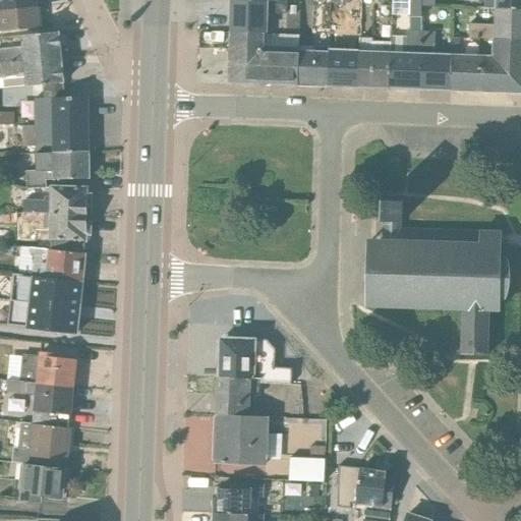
[(0,0),(0,12),(38,8),(37,0),(0,0)]
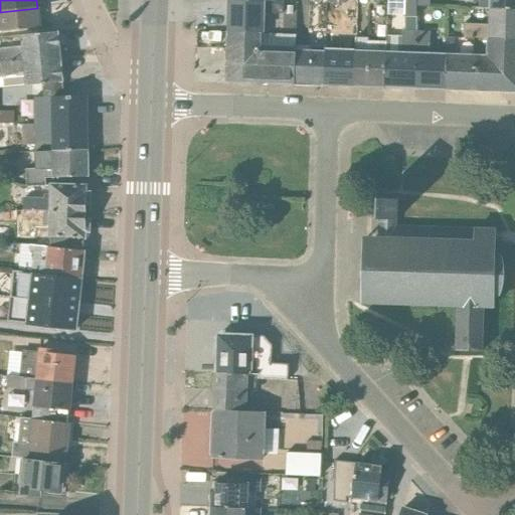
[(414,89),(416,31),(417,0),(404,0),(404,30),(402,30),(402,37),(385,36),(383,88),(414,89)]
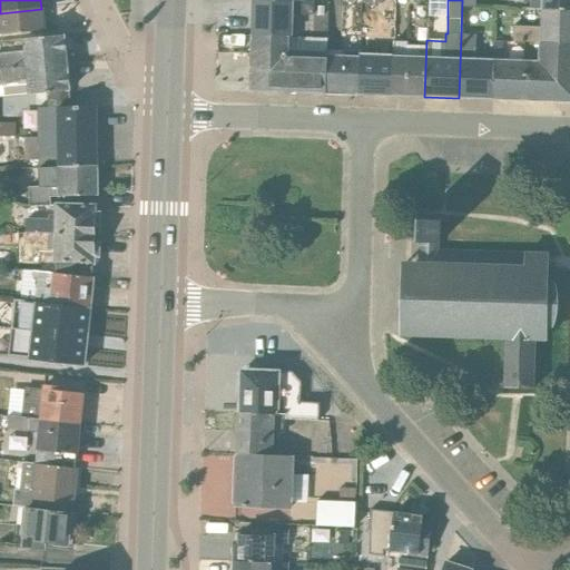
[(448,0),(434,0),(435,12),(448,13),(448,0)]
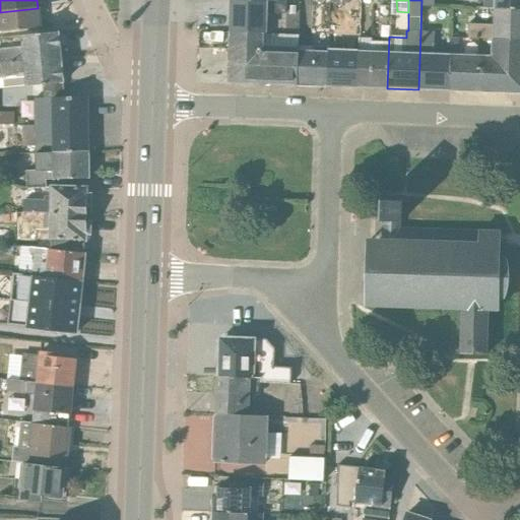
[(519,10),(519,0),(484,0),(484,9),(495,9),(519,10)]
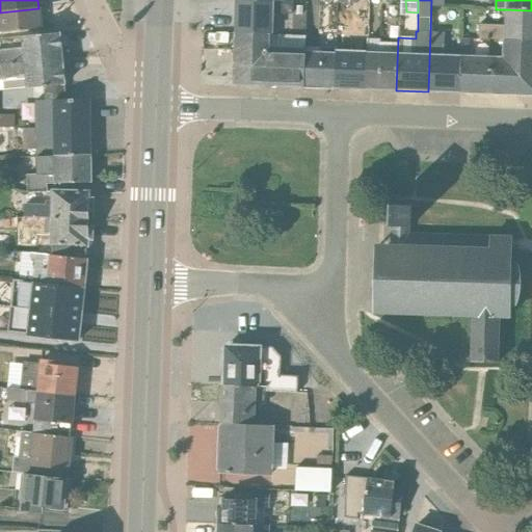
[(235,1),(236,32),(272,34),(272,14),(293,15),(293,4),(235,1)]
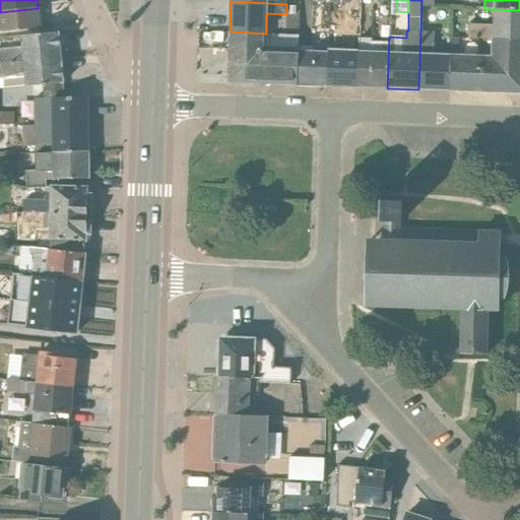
[(0,33),(41,29),(38,8),(0,12),(0,33)]
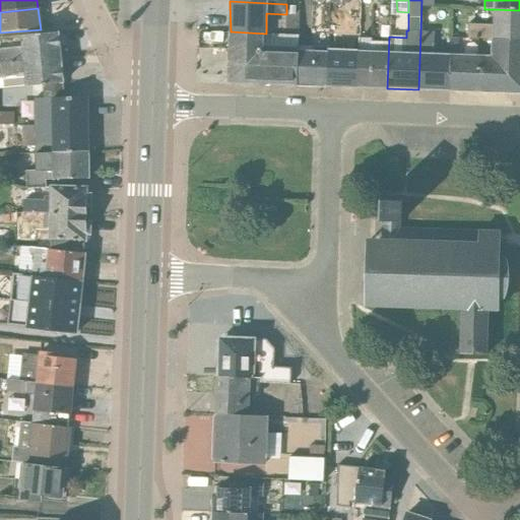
[(519,40),(519,10),(495,9),(494,25),(469,24),(468,38),(492,39),(519,40)]
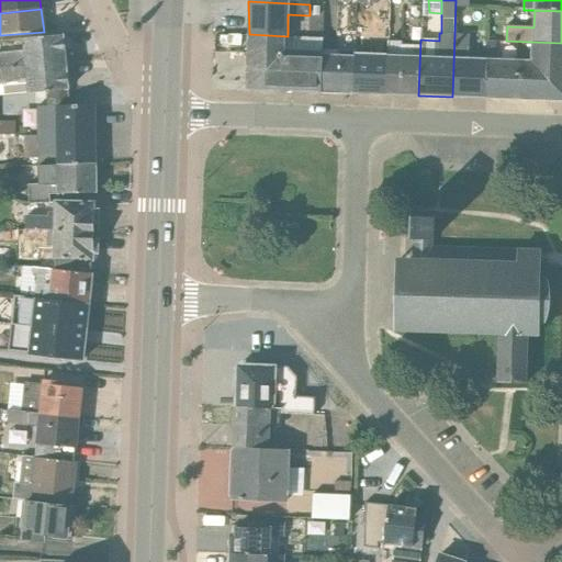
[(287,90),(288,36),(249,34),(248,82),(255,89),(287,90)]
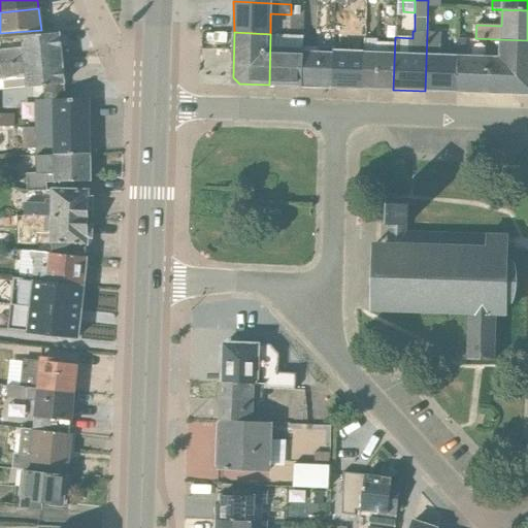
[(441,55),(441,33),(427,32),(425,91),(456,92),(458,56),(441,55)]
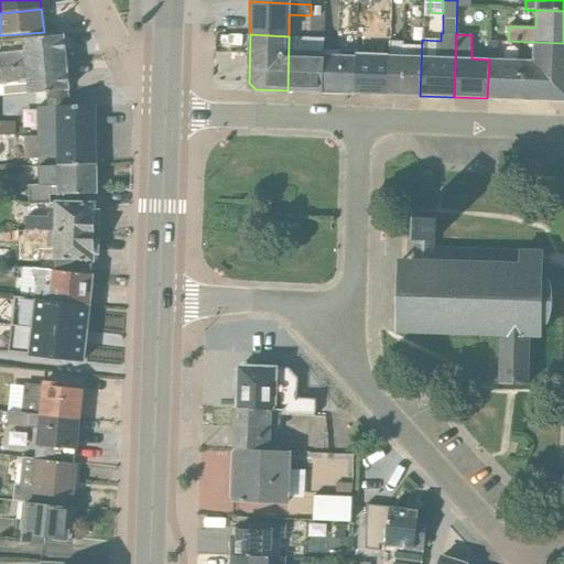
[(0,54),(0,71),(68,64),(65,35),(22,40),(22,52),(0,54)]
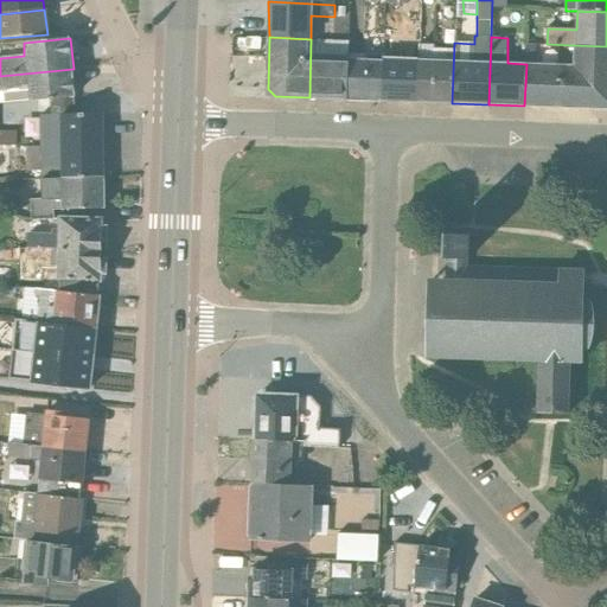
[(311,39),(310,97),(346,98),(347,42),(311,39)]
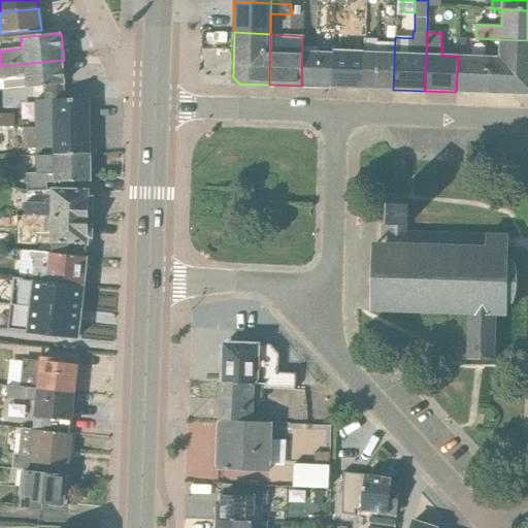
[(364,39),(334,38),(331,87),(362,88),(364,39)]
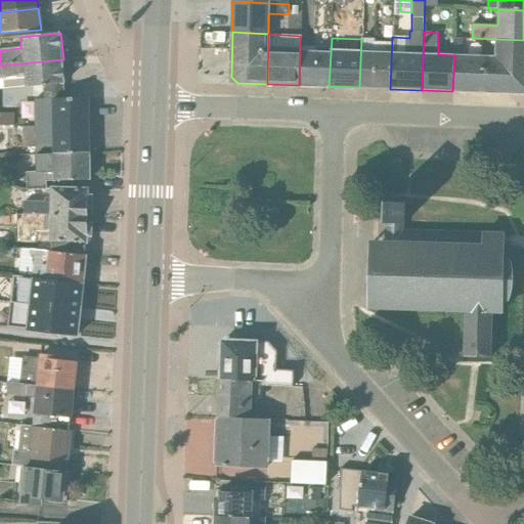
[(375,39),(361,39),(359,87),(390,89),(392,43),(375,43),(375,39)]
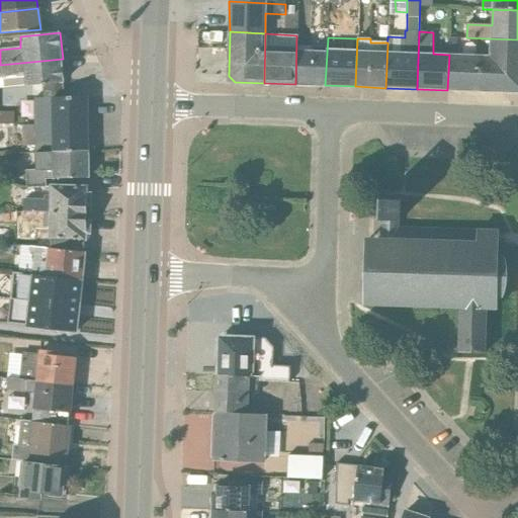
[(489,40),(488,56),(517,58),(517,39),(490,38),(489,40)]
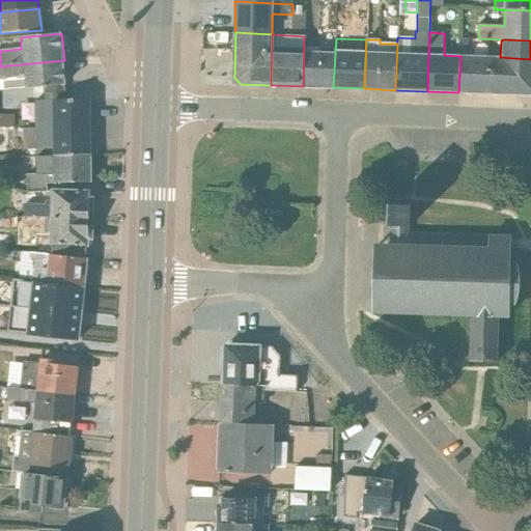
[(335,49),(305,47),(303,86),(333,87),(335,49)]
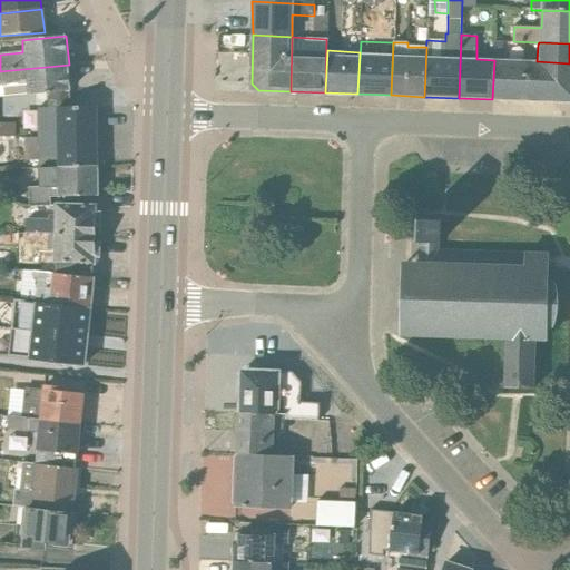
[(494,60),(492,99),(522,100),(523,61),(494,60)]
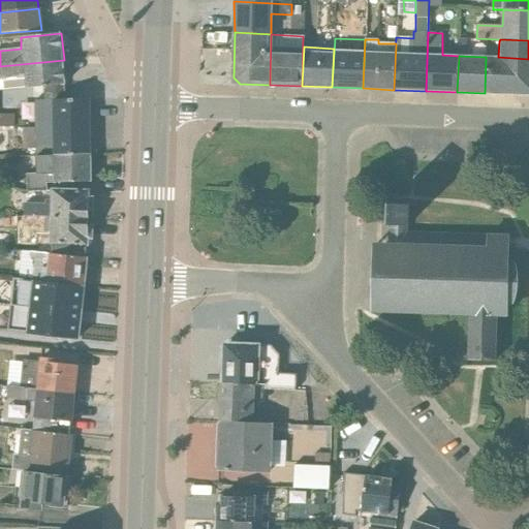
[(528,94),(528,59),(498,57),(486,57),(485,93),(528,94)]
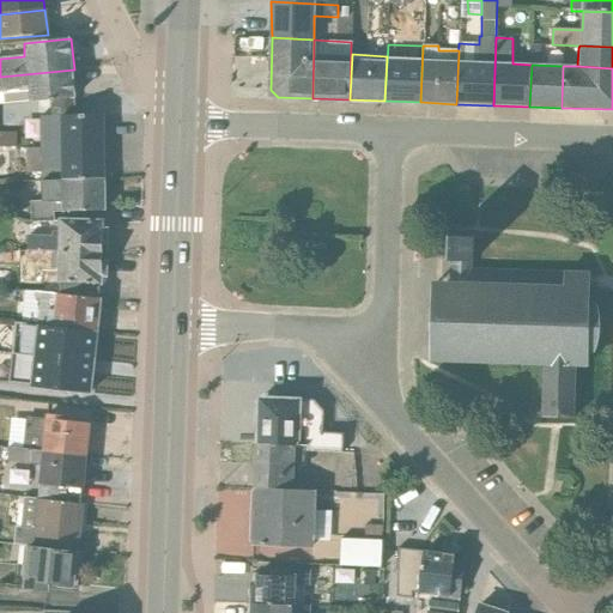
[(74,70),(0,77),(0,105),(77,98),(74,70)]
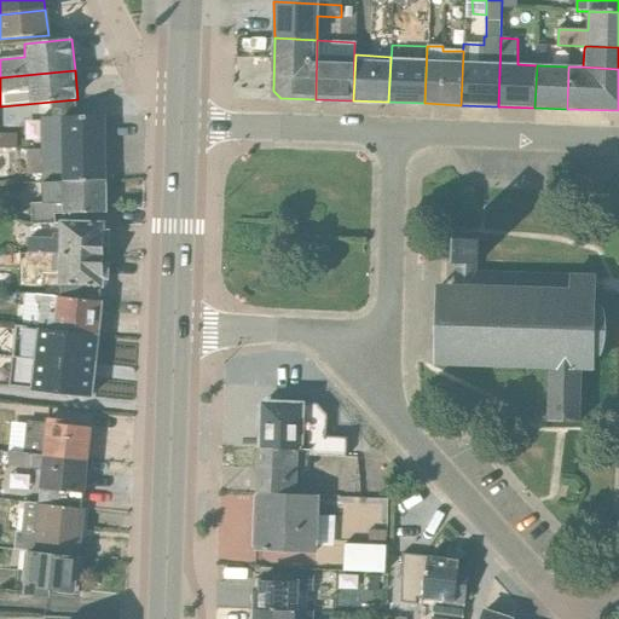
[(77,117),(76,99),(52,103),(53,119),(77,117)]
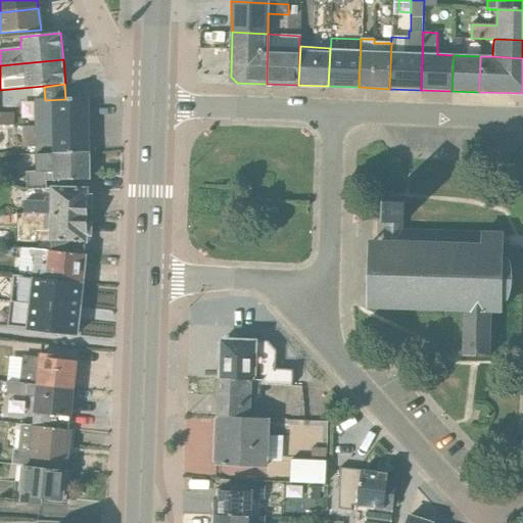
[(88,125),(88,98),(65,99),(45,100),(35,101),(36,126),(88,125)]
